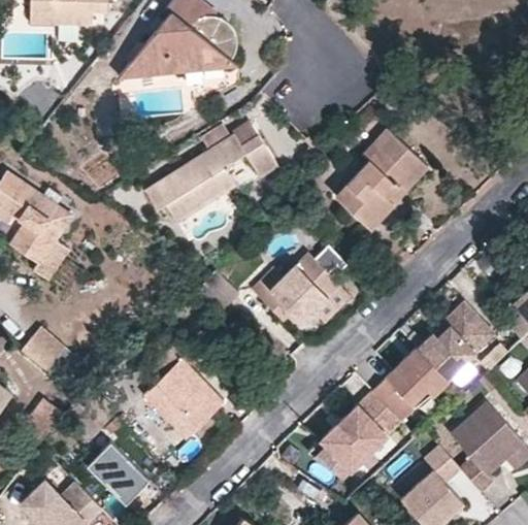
[(31,0),(31,26),(92,27),(93,12),(109,11),(109,0),(31,0)]
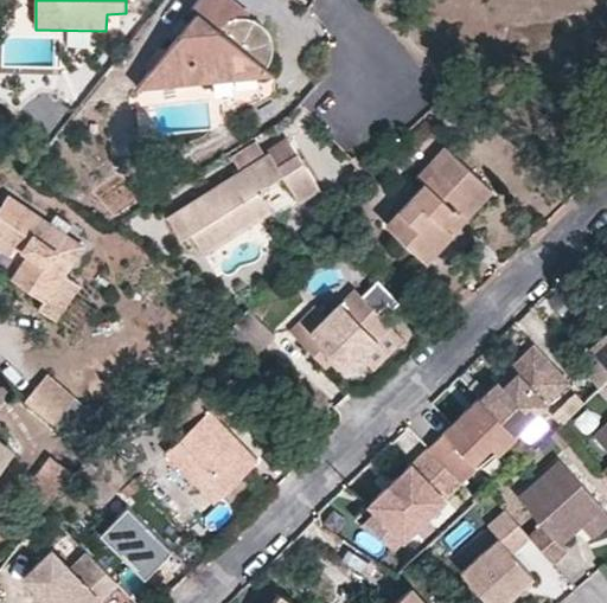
[(198,13),(136,89),(221,81),(272,75),(264,68),(272,59),(273,52),(273,45),(269,38),(264,31),(250,18),(231,0),(199,0),(193,8),(198,13)]
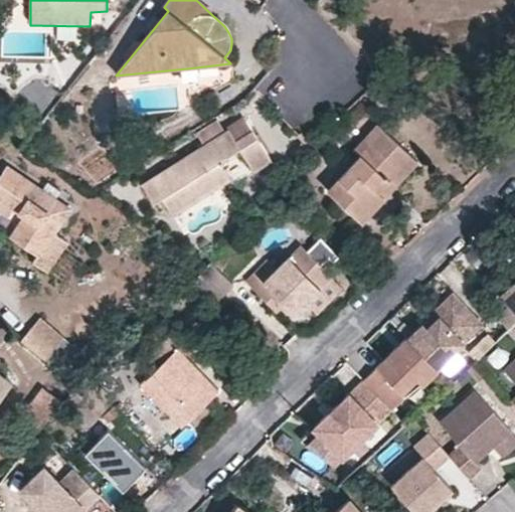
[(410,158),(376,126),(354,150),(360,155),(327,192),(357,219),(370,204),(376,209),(384,200),(374,191),(385,178),(389,182),(410,158)]
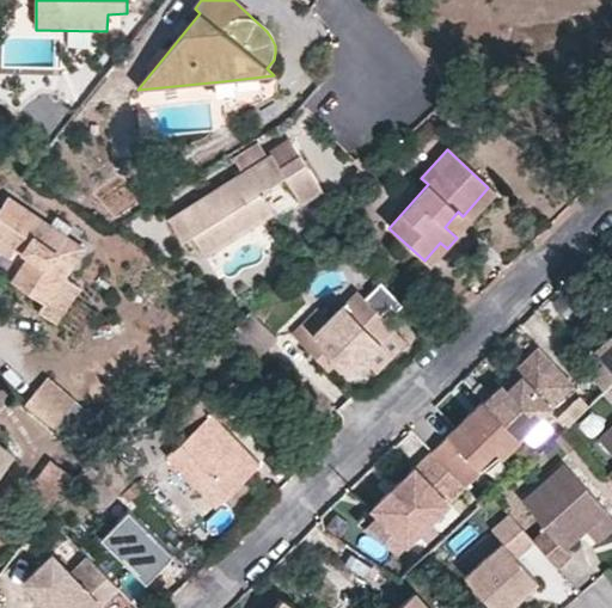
[(281,170),(274,157),(169,221),(181,244),(193,235),(206,258),(274,216),(261,194),(285,179),(301,206),(323,192),(300,157),(281,170)]
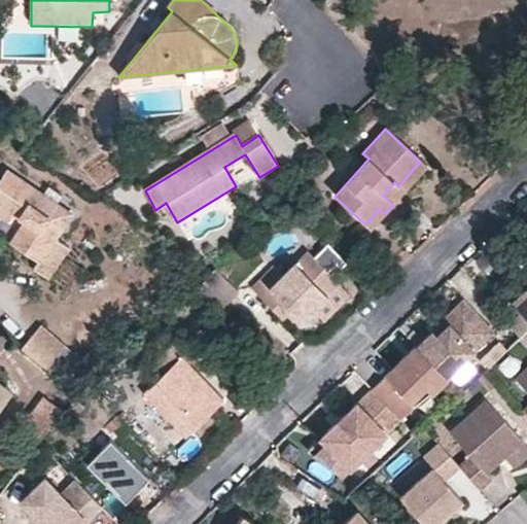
[(393,205),(428,168),(420,162),(398,186),(394,182),(383,196),(393,205)]
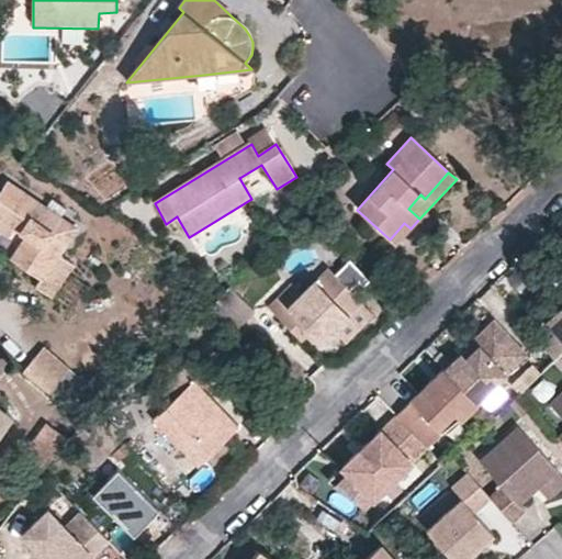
[(0,220),(27,238),(21,247),(12,261),(41,280),(36,288),(51,298),(72,265),(58,256),(77,228),(8,183),(0,194),(0,220)]
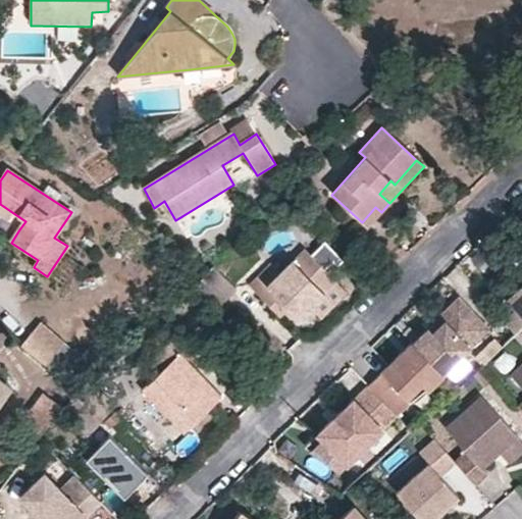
[(0,204),(0,216),(19,229),(25,221),(0,204)]
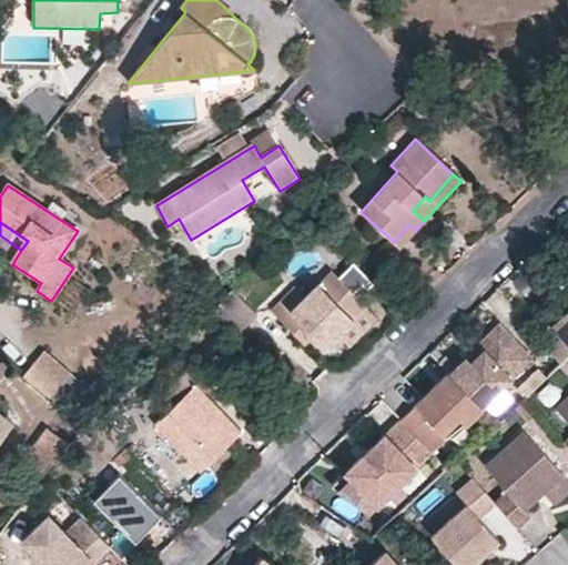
[(399,248),(415,231),(408,225),(394,242),(399,248)]
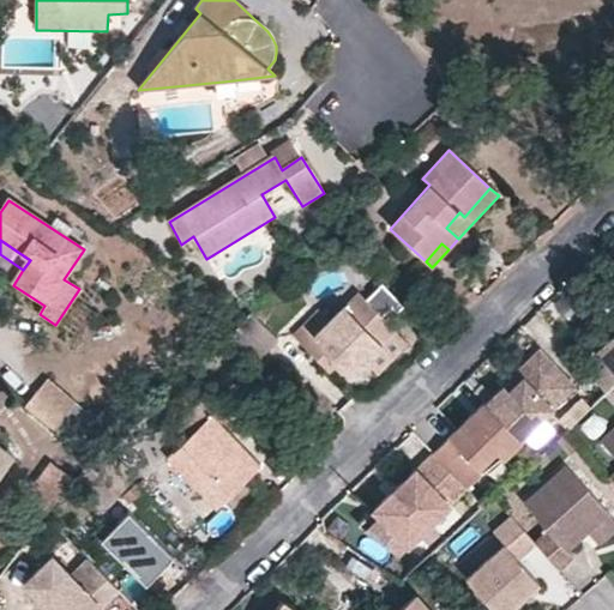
[(395,331),(361,295),(331,324),(318,312),(293,336),(317,361),(325,355),(337,368),(348,379),(369,357),(395,331)]
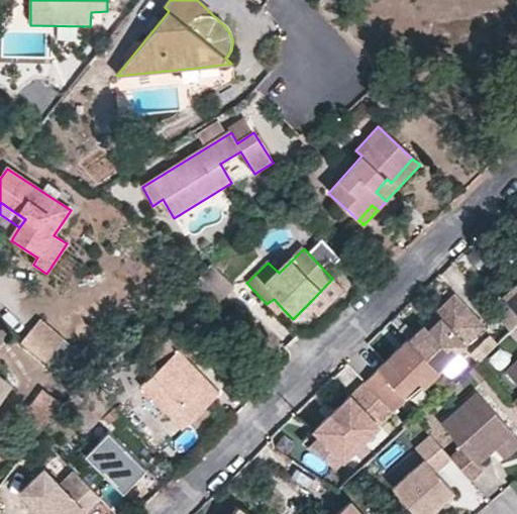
[(229,283),(208,259),(187,280),(206,303),(229,283)]
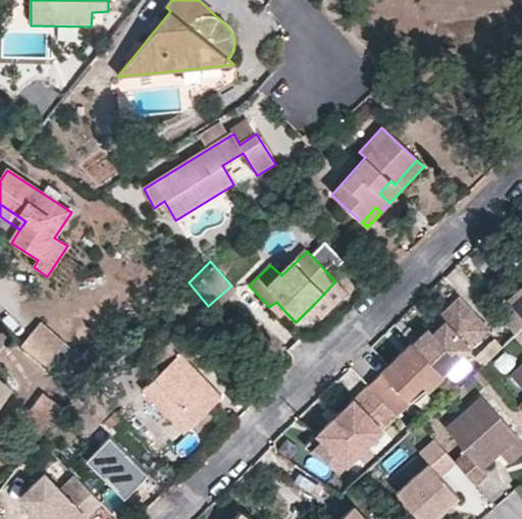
[(346,292),(335,281),(314,304),(323,313),(346,292)]
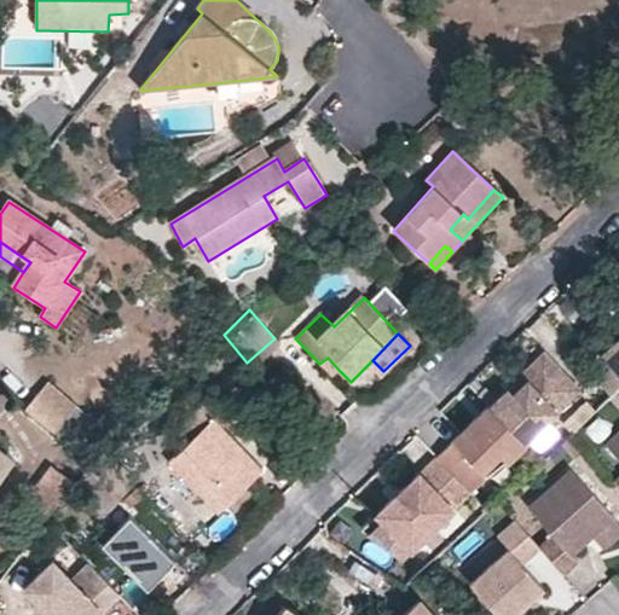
[(525,378),(537,389),(553,375),(572,394),(577,388),(542,350),(504,386),(510,393),(525,378)]
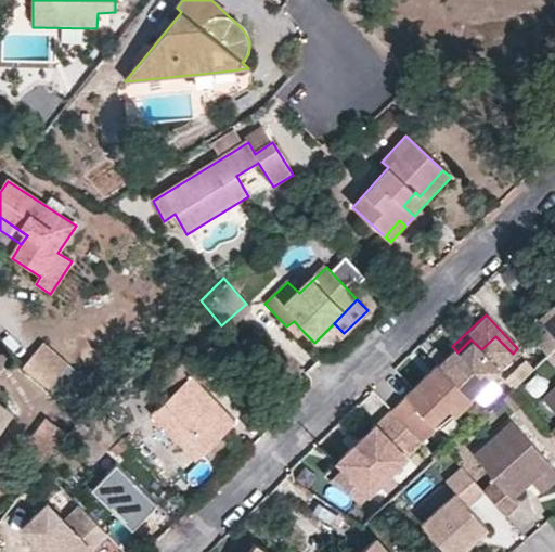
[(297,339),(305,333),(294,321),(286,326),(297,339)]
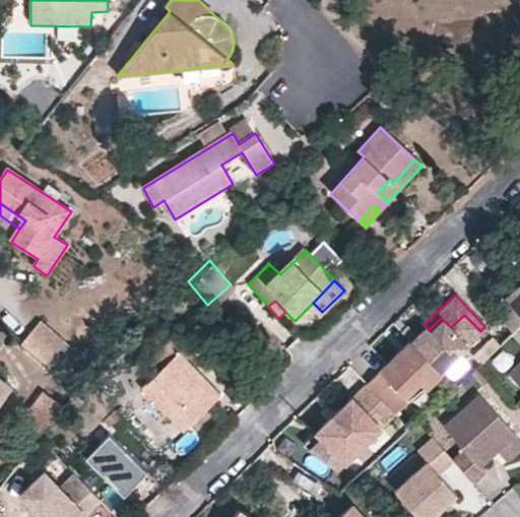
[(515,333),(519,328),(519,308),(505,322),(515,333)]
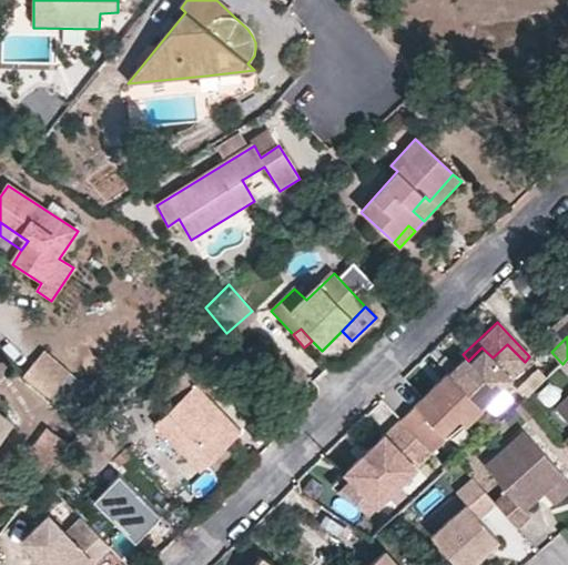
[(478,406),(525,362),(507,344),(493,357),(482,347),(468,361),(463,354),(450,365),(442,355),(436,362),(445,371),(478,406)]
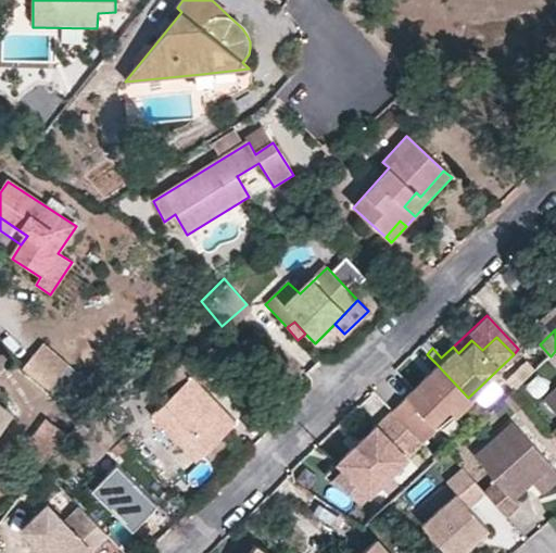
[(67,365),(41,343),(33,354),(58,376),(67,365)]
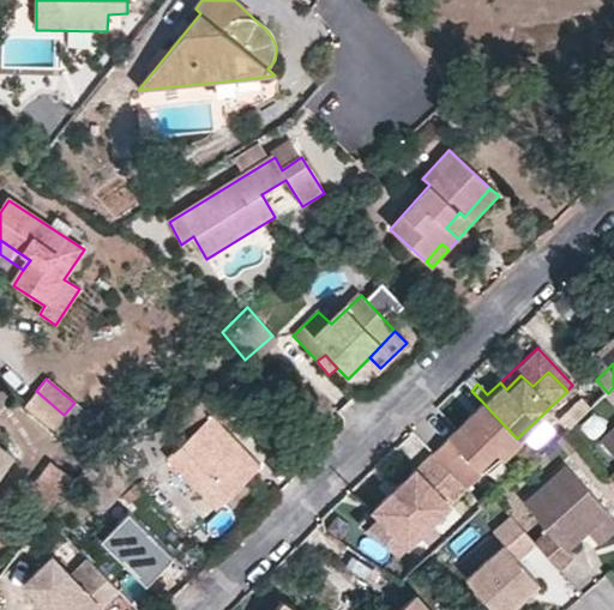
[(64,415),(36,391),(23,405),(52,429),(64,415)]
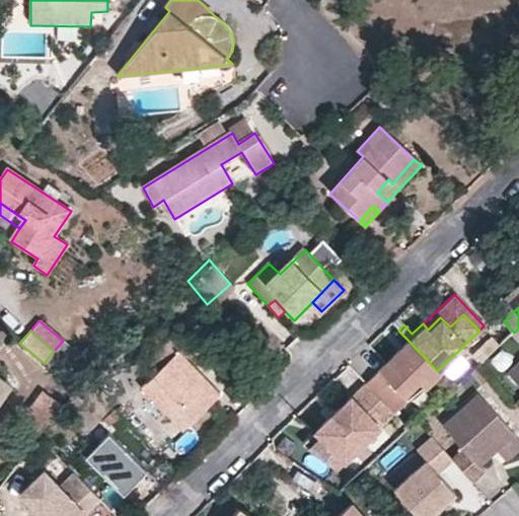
[(153,378),(142,389),(183,431),(220,393),(189,362),(179,352),(189,345),(176,335),(143,368),(153,378)]
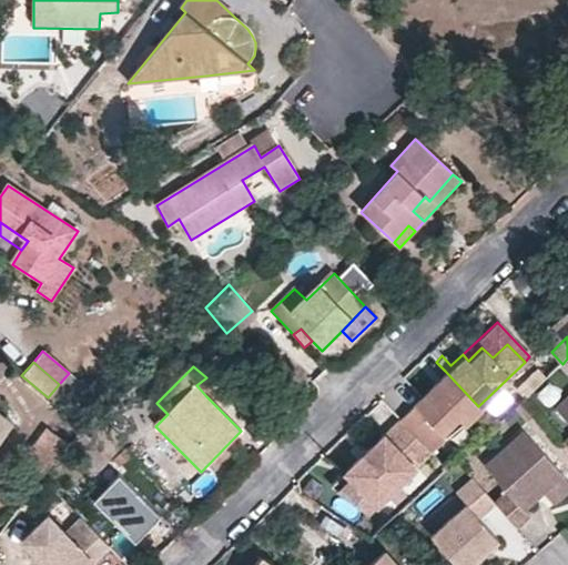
[(478,406),(445,371),(399,422),(432,453),(478,406)]
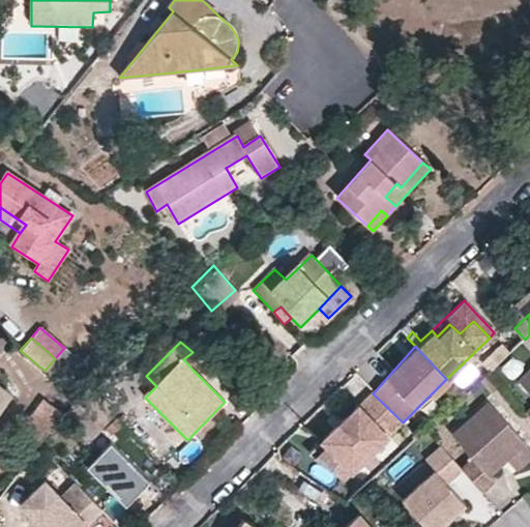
[(193,370),(201,360),(193,352),(183,359),(193,370)]
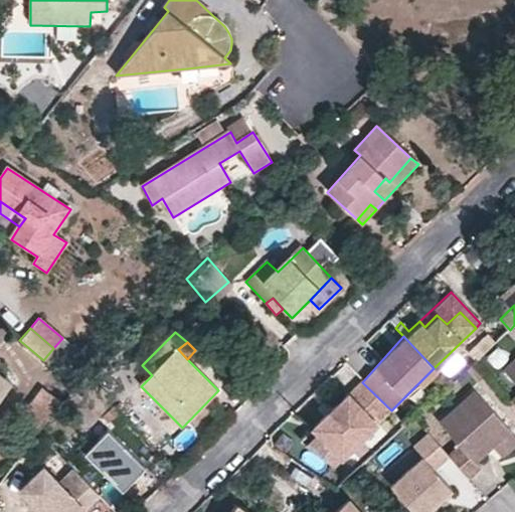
[(514,358),(501,372),(514,387),(514,396),(508,402),(514,409),(514,358)]
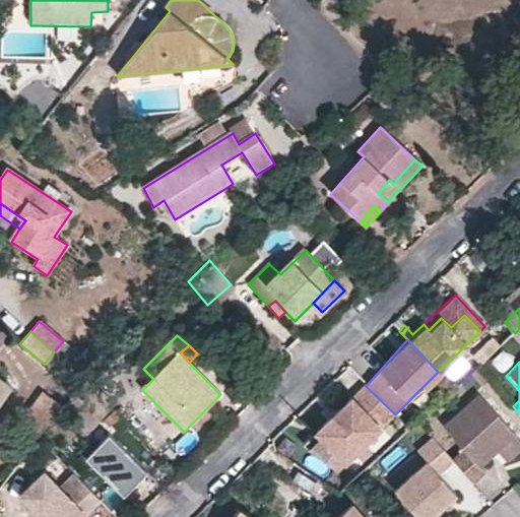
[(0,403),(13,387),(0,378),(0,403)]
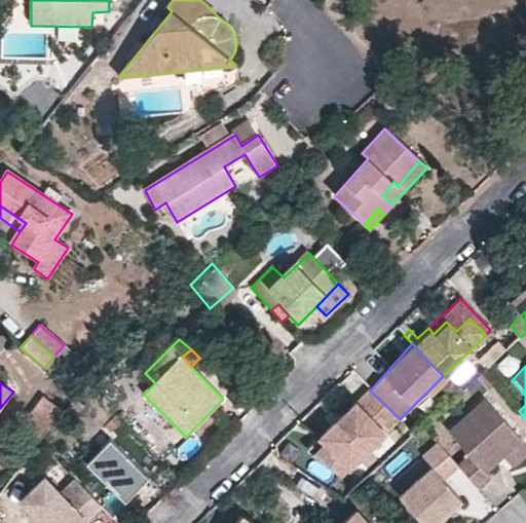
[(94,435),(116,411),(88,385),(67,411),(94,435)]
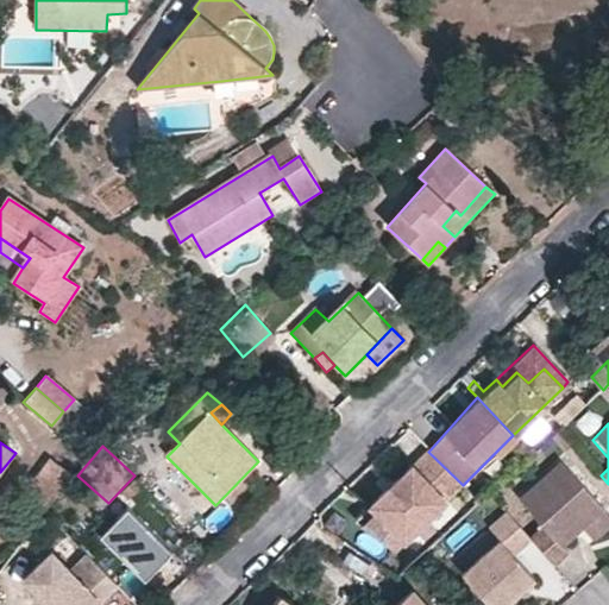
[(400,553),(463,485),(428,452),(374,511),(380,517),(375,521),(369,515),(359,525),(400,553)]
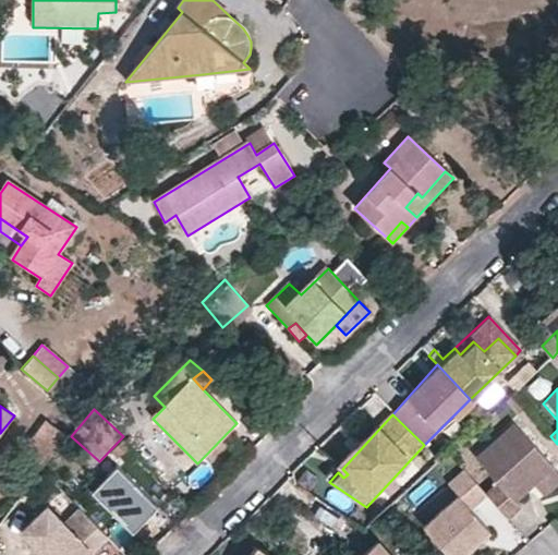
[(550,469),(512,426),(506,432),(474,461),(496,485),(484,496),(485,497),(506,521),(518,510),(512,504),(523,493),(523,487),(528,483),(531,486),(549,470),(550,469)]
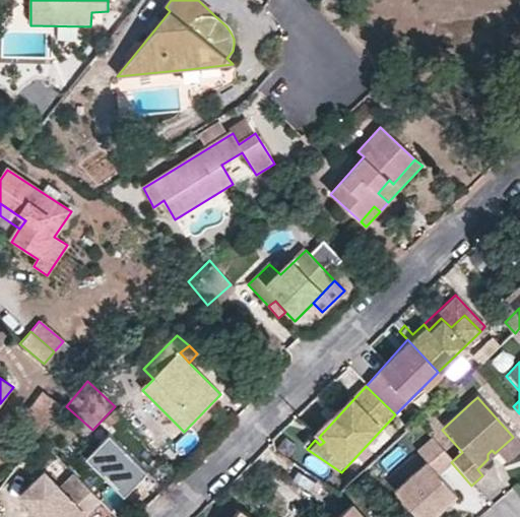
[(147,469),(111,433),(87,455),(124,493),(147,469)]
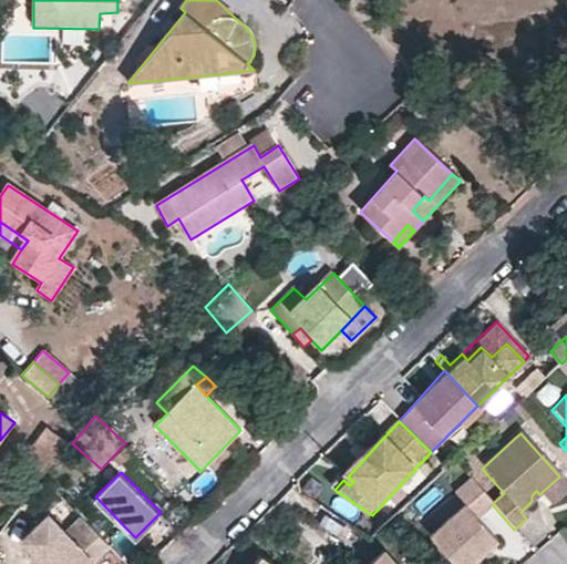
[(550,506),(566,492),(566,485),(559,477),(558,478),(539,494),(550,506)]
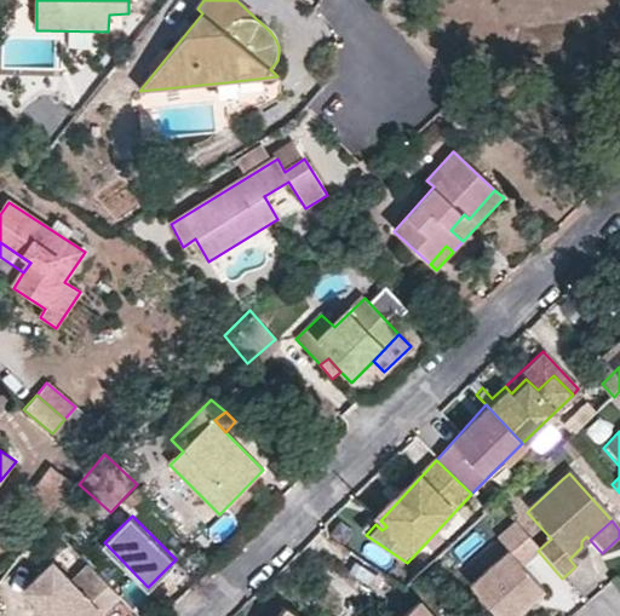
[(538,551),(514,525),(497,541),(507,554),(469,589),(492,615),(516,615),(543,592),(521,569),(539,552),(538,551)]
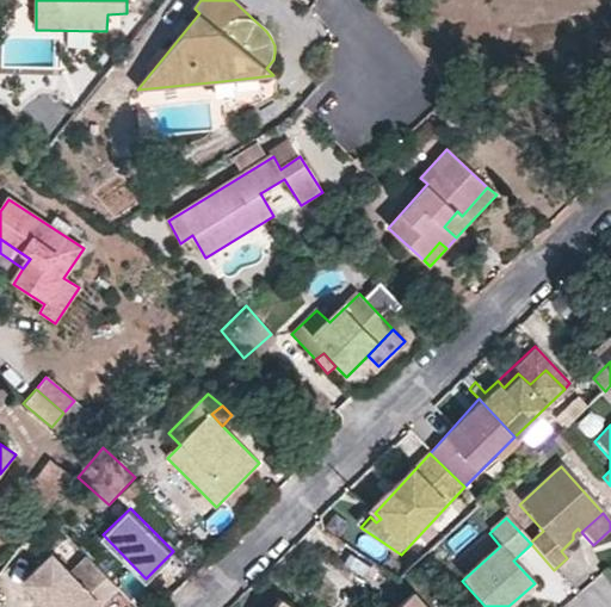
[(94,606),(118,584),(90,555),(72,571),(54,552),(25,580),(38,593),(45,600),(53,606),(94,606)]
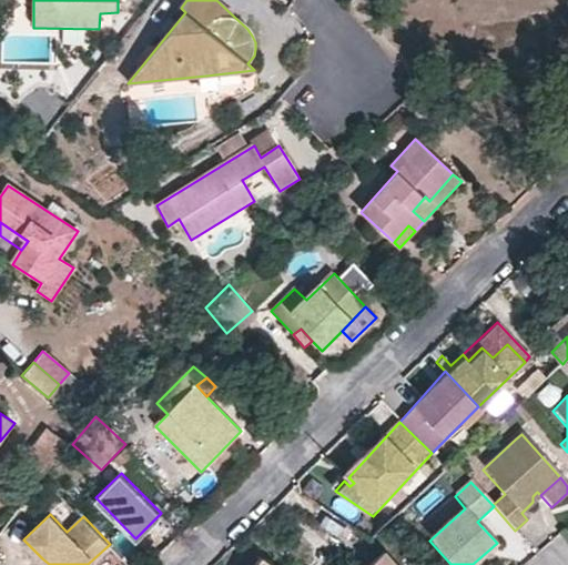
[(42,558),(36,552),(32,554),(39,562),(42,558)]
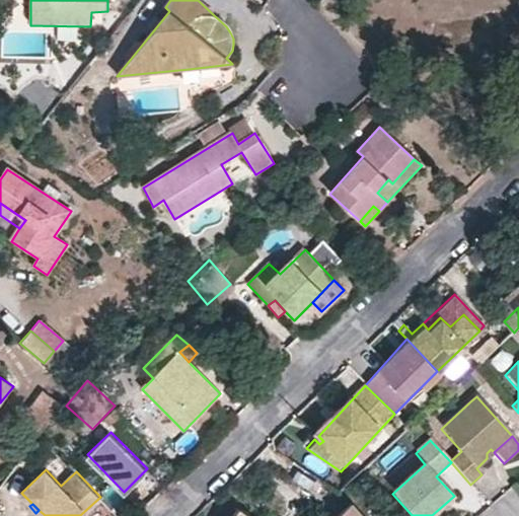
[(359,515),(352,506),(341,515),(359,515)]
